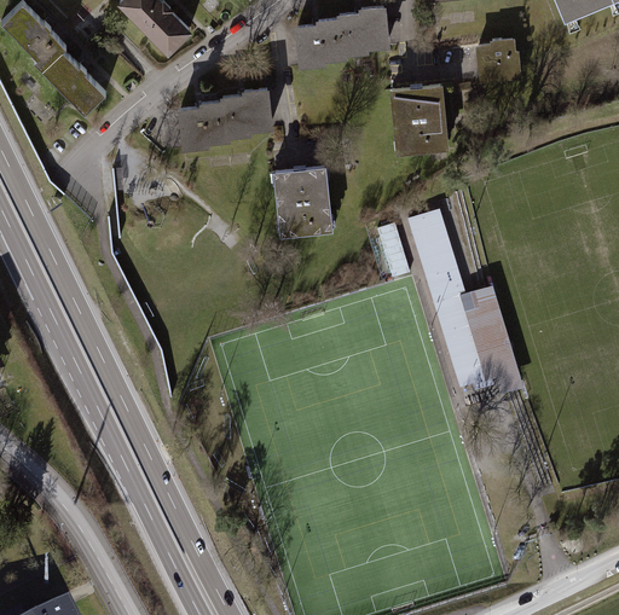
[(157,0),(125,0),(121,5),(168,53),(190,33),(157,0)]
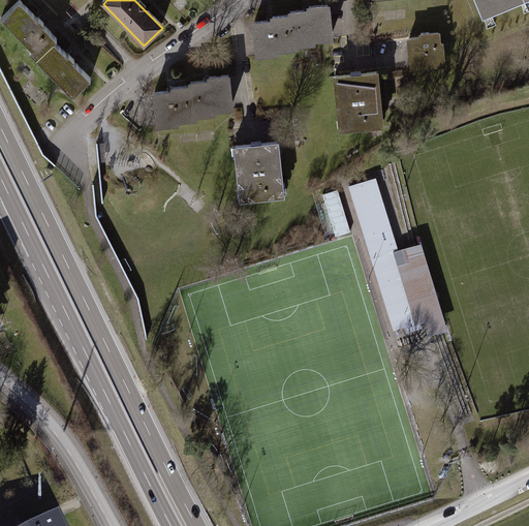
[(528,2),(528,0),(468,0),(477,24),(528,2)]
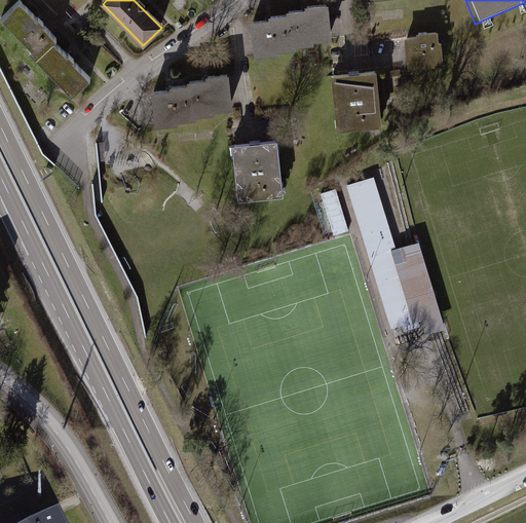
[(30,54),(36,61),(54,44),(58,41),(21,3),(2,21),(32,51),(30,54)]
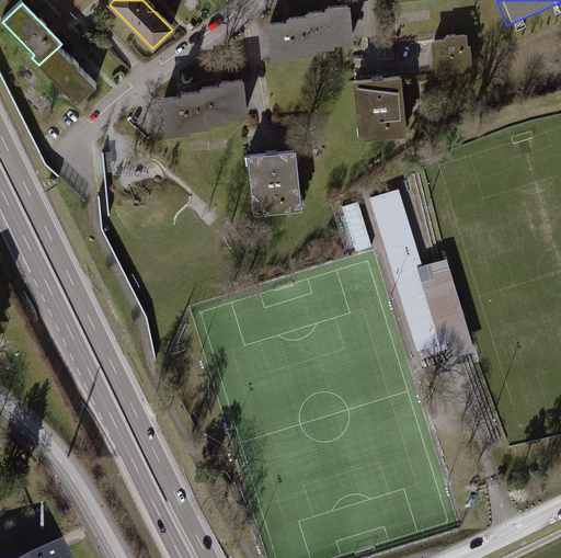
[(285,20),(265,21),(270,59),(295,57),(295,54),(315,53),(313,48),(333,47),(333,43),(353,41),(350,3),(327,6),(324,6),(324,9),(305,11),(305,14),(288,15),(284,15),(285,20)]
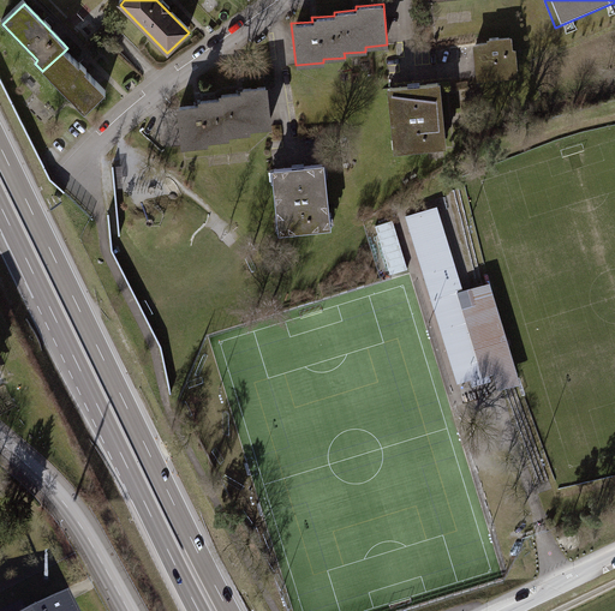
[(514,42),(472,47),(477,85),(519,79),(514,42)]
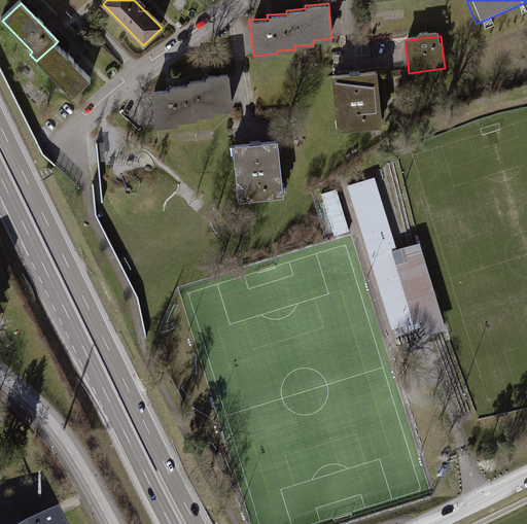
[(55,44),(36,61),(73,98),(91,81),(55,44)]
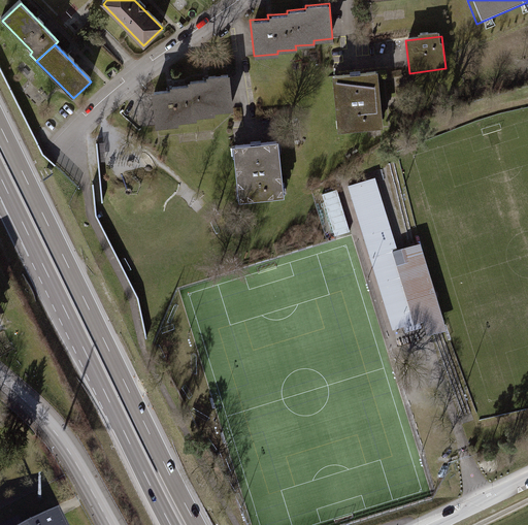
[(168,90),(151,91),(154,126),(176,124),(175,121),(195,119),(194,116),(213,113),(212,110),(231,108),(228,74),(209,75),(205,76),(205,78),(187,80),(188,85),(172,86),(168,86),(168,90)]
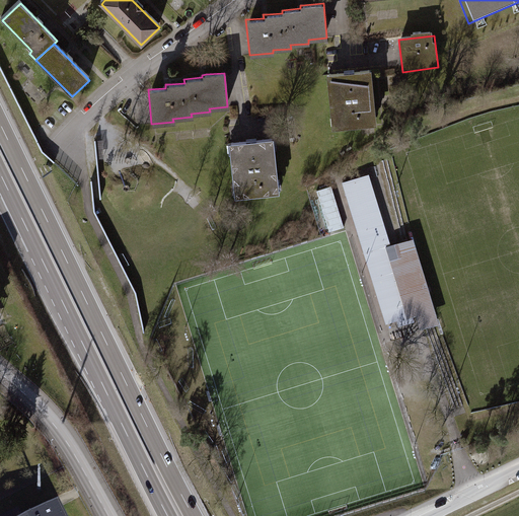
[(369,76),(323,79),(326,133),(372,130),(369,76)]
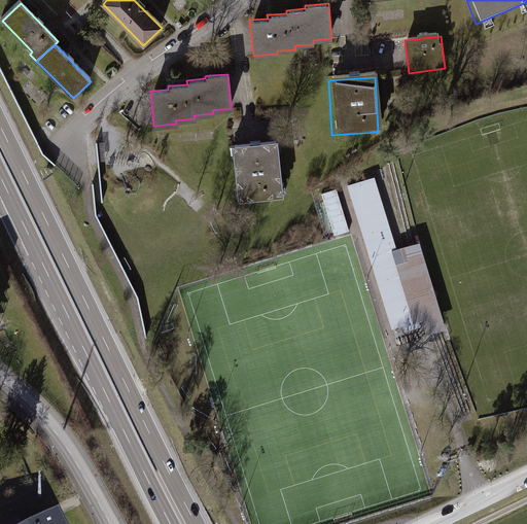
[(274,146),(233,149),(237,203),(278,200),(274,146)]
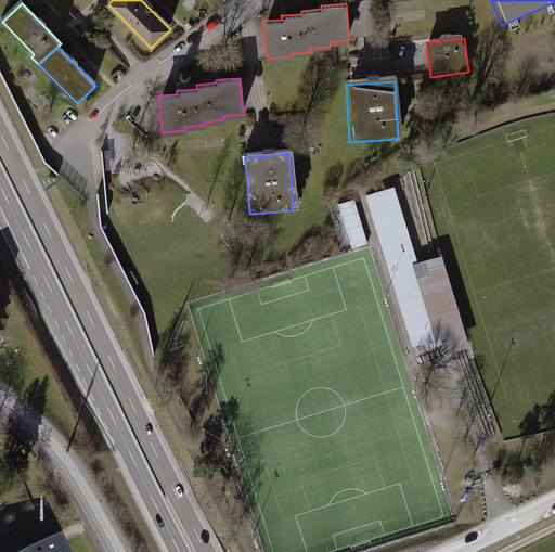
[(395,189),(365,197),(413,348),(424,345),(426,350),(443,346),(441,341),(444,339),(449,354),(469,347),(441,256),(417,264),(395,189)]
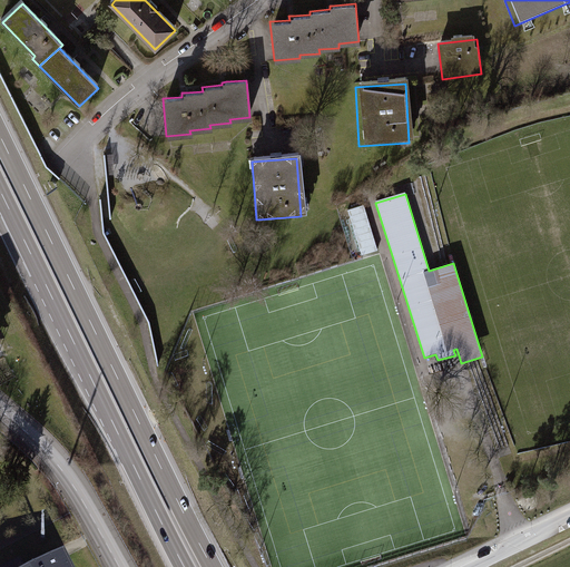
[(365,204),(350,208),(363,254),(380,250),(365,204)]
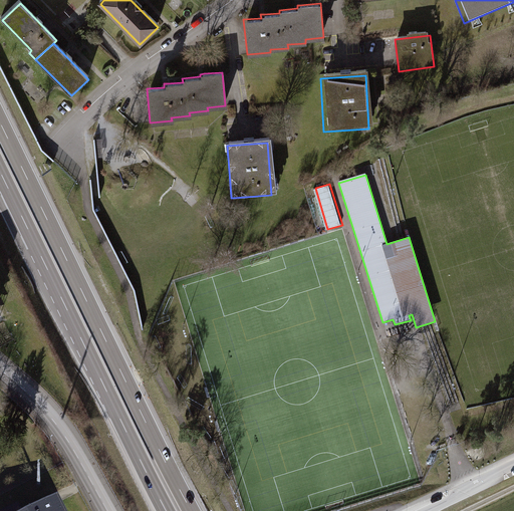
[(61,510),(57,502),(39,510),(61,510)]
